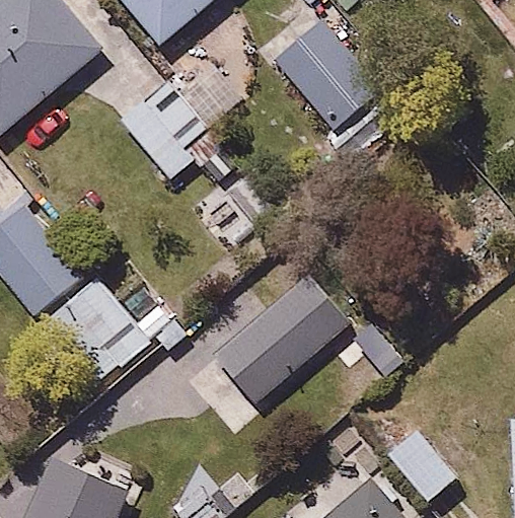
[(0,135),(102,42),(64,0),(0,0),(0,135)]
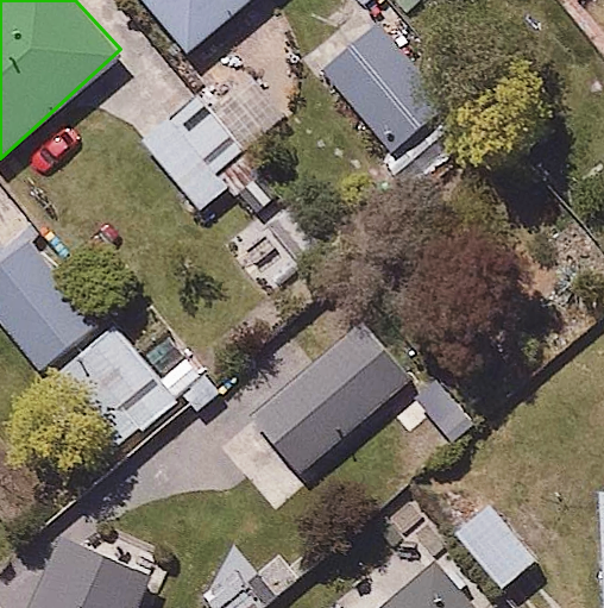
[(255,0),(139,0),(189,57),(255,0)]
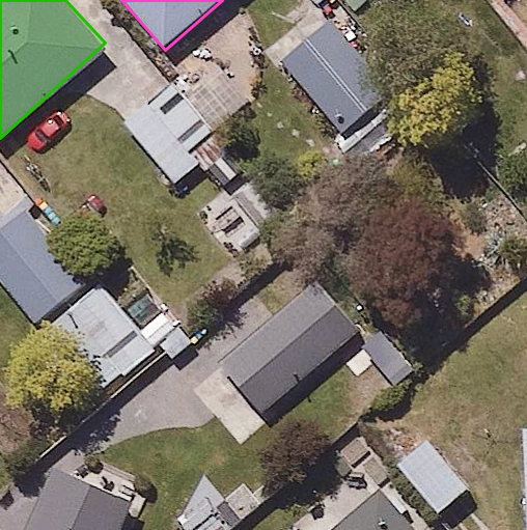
[(351,9),(284,58),(359,162),(398,134),(376,103),(403,82),(351,9)]
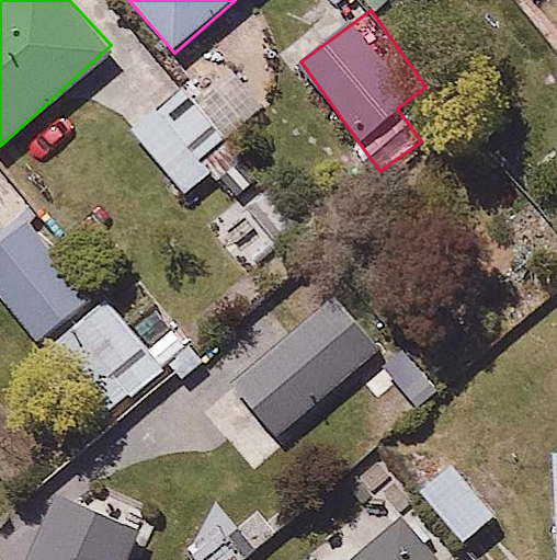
[(163,106),(202,152),(254,109),(215,63),(163,106)]
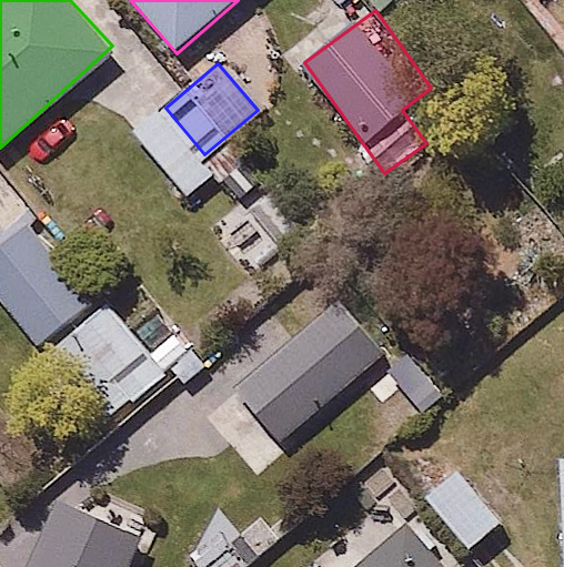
[(204,154),(165,108),(134,133),(190,200),(221,174),(204,154)]
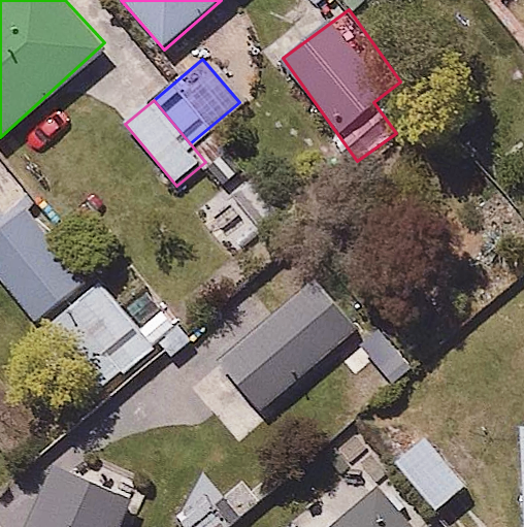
[(21,211),(0,228),(0,285),(32,324),(82,280),(21,211)]
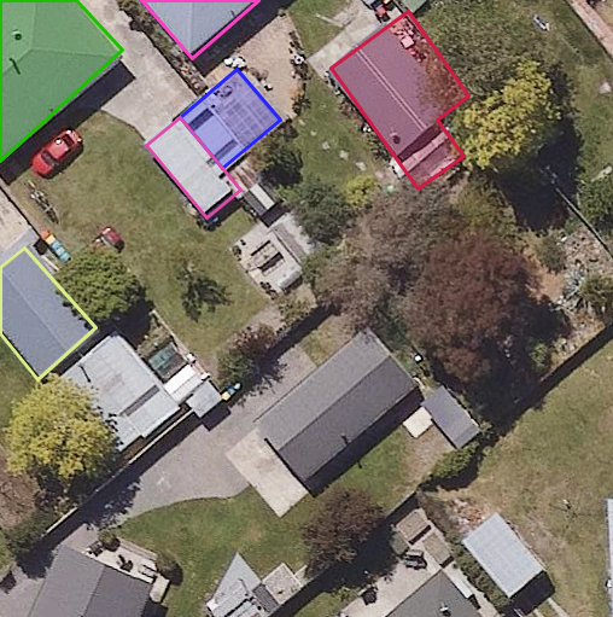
[(303,487),(419,385),(366,330),(254,430),(303,487)]
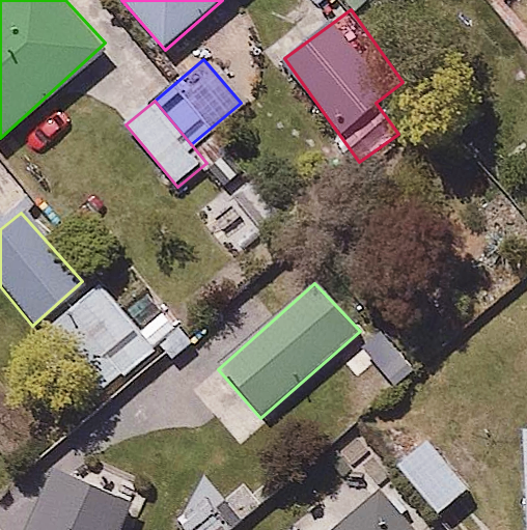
[(93,287),(40,331),(94,398),(150,353),(93,287)]
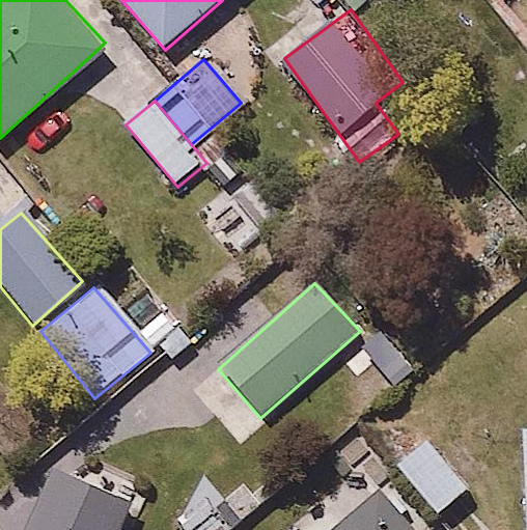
[(424,441),(393,469),(438,521),(470,493),(424,441)]
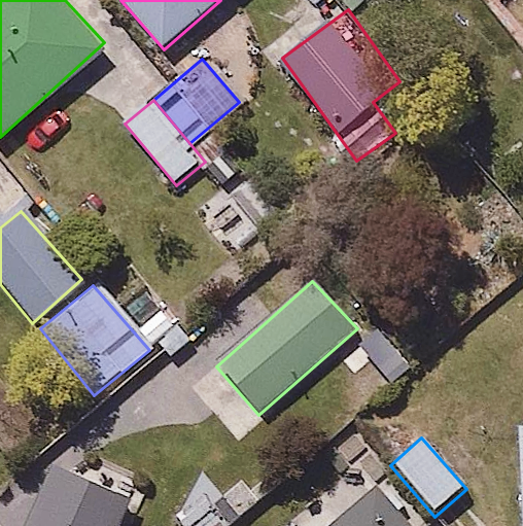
[(115,525),(128,499),(49,467),(22,525),(115,525)]
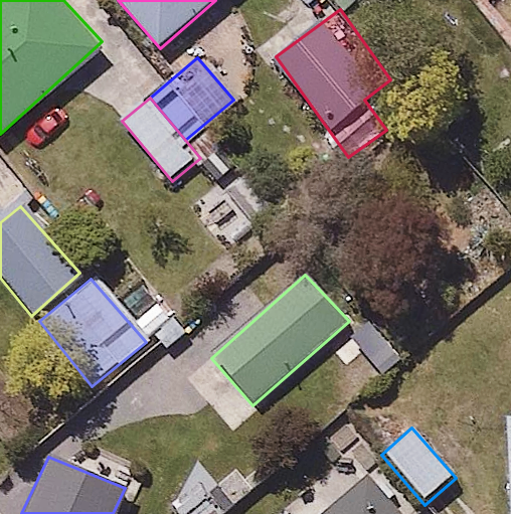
[(395,513),(364,477),(320,513),(395,513)]
